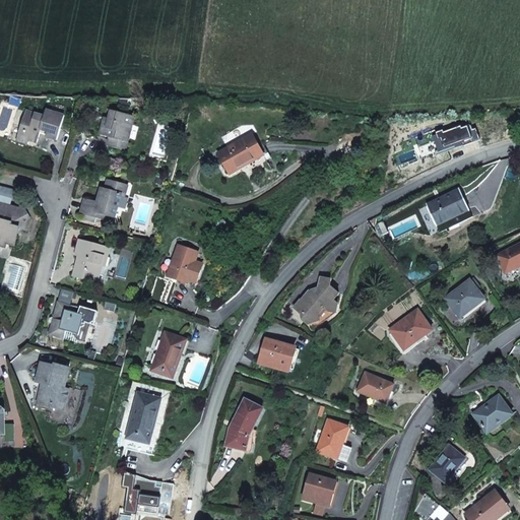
[(20,100),(11,98),(9,105),(18,108),(20,100)]
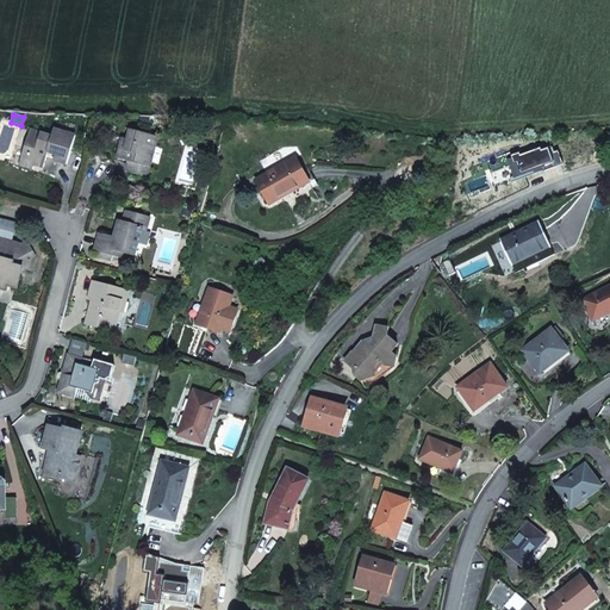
[(29,153),(26,162),(33,165),(43,168),(47,156),(48,153),(56,155),(55,159),(54,161),(67,165),(75,136),(72,135),(74,129),(61,125),(58,131),(55,130),(53,137),(41,134),(39,139),(29,136),(25,147),(26,147),(29,153)]
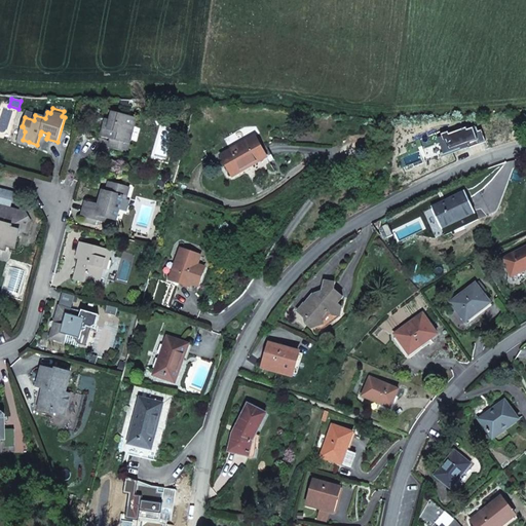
[(137,118),(113,112),(110,120),(109,123),(105,122),(101,137),(111,140),(109,148),(123,151),(125,143),(130,144),(137,118)]
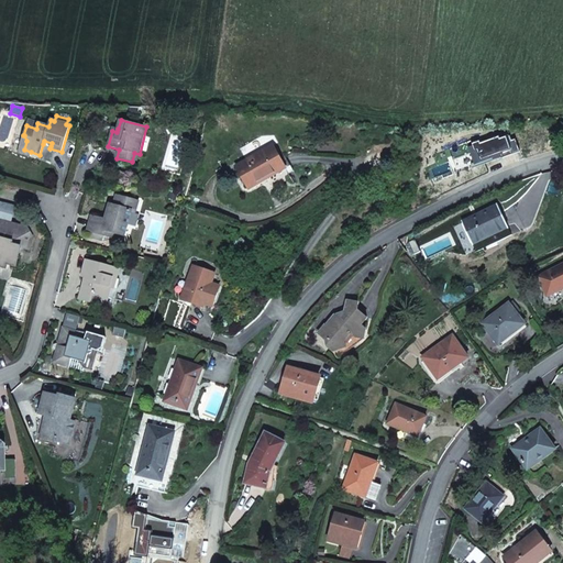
[(24,135),(23,135),(19,153),(30,156),(31,152),(24,150),(26,141),(24,135)]
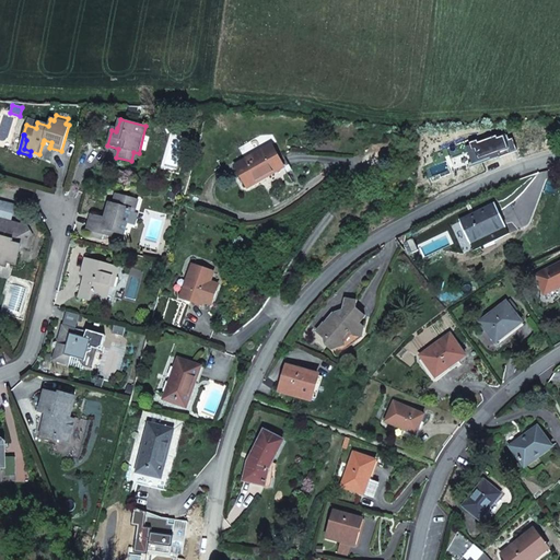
[(278,156),(271,144),(235,165),(247,186),(266,176),(266,177),(284,167),(278,156)]
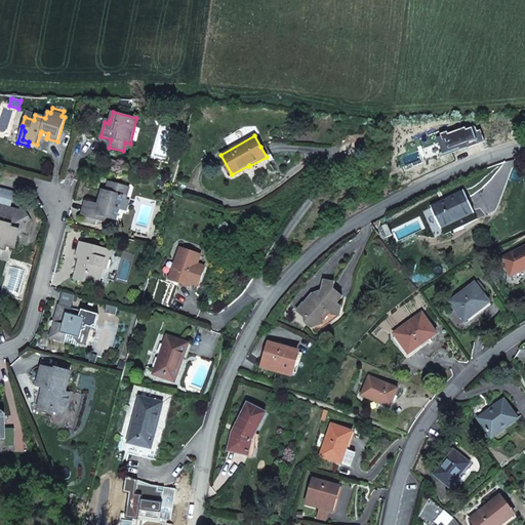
[(249,165),(232,174),(233,176),(249,166),(249,165)]
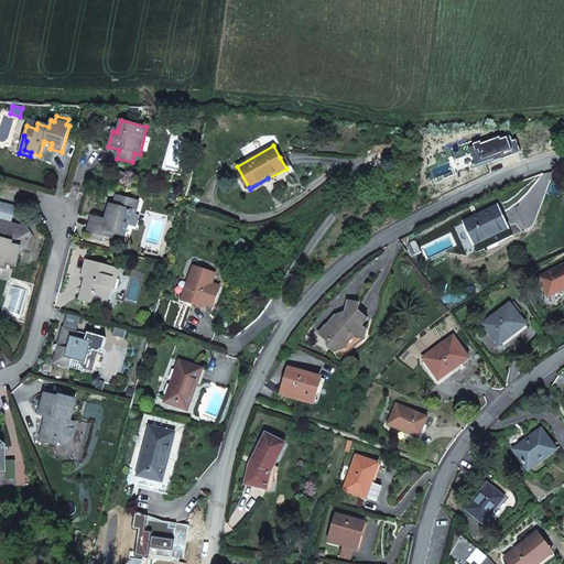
[(93,216),(88,230),(95,232),(102,235),(117,238),(118,234),(125,235),(131,210),(136,212),(138,202),(117,195),(115,205),(110,204),(107,219),(93,216)]
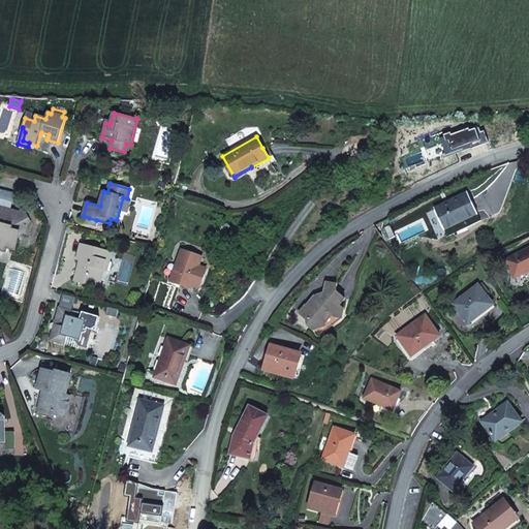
[(0,207),(10,210),(13,195),(0,191),(0,207)]
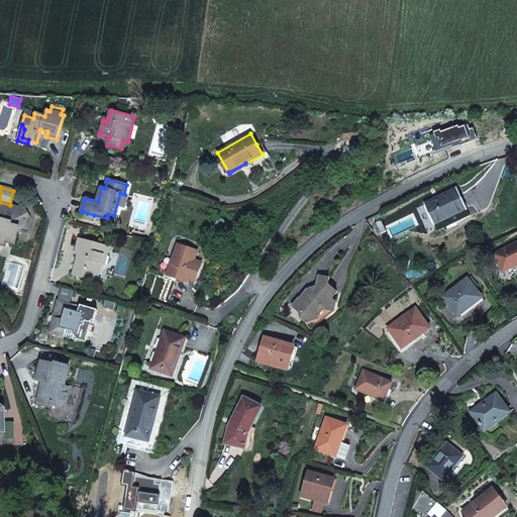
[(457,189),(439,198),(449,217),(468,209),(457,189)]
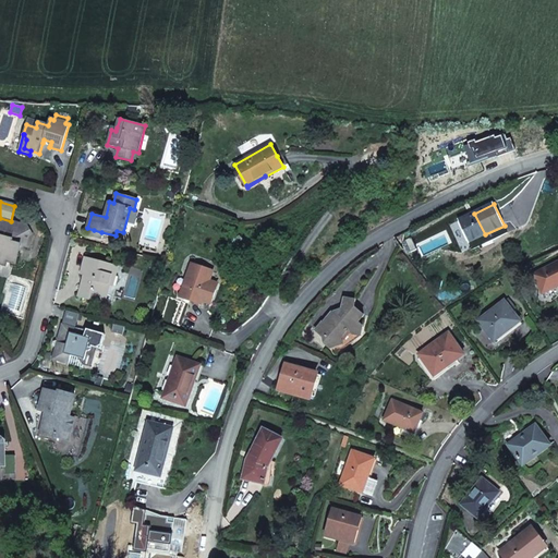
[(474,214),(459,221),(469,242),(485,234),(474,214)]
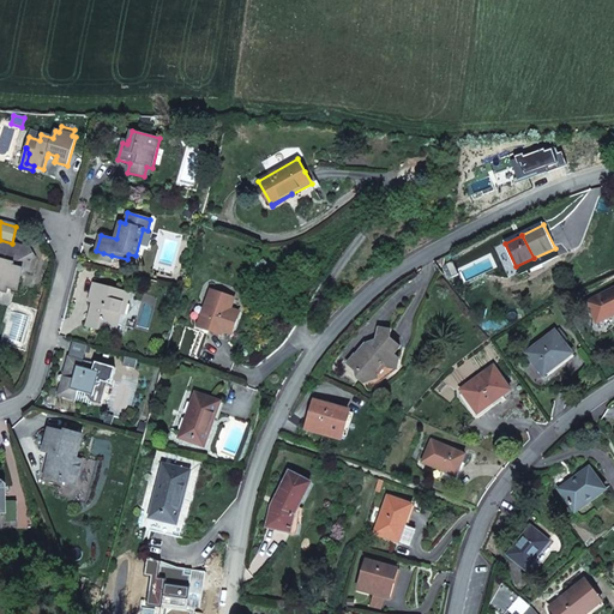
[(12,244),(0,240),(0,290),(7,293),(8,288),(18,290),(22,278),(19,275),(20,269),(24,270),(32,272),(36,258),(30,248),(12,244)]
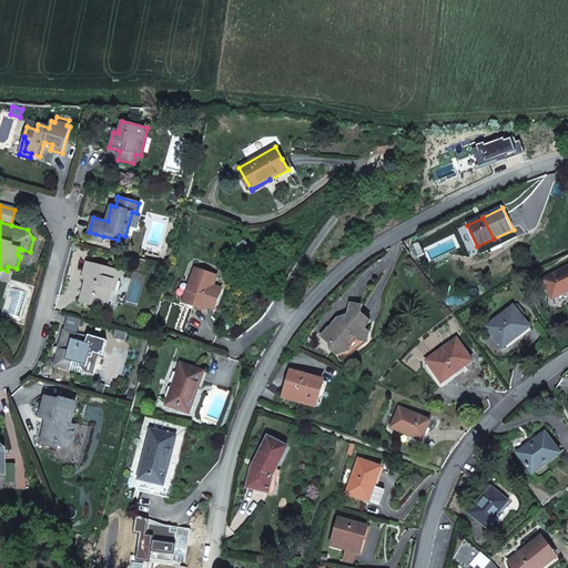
[(87,262),(82,280),(87,281),(92,282),(91,286),(83,294),(81,303),(95,307),(101,303),(109,305),(112,291),(115,292),(118,281),(114,280),(117,270),(87,262)]
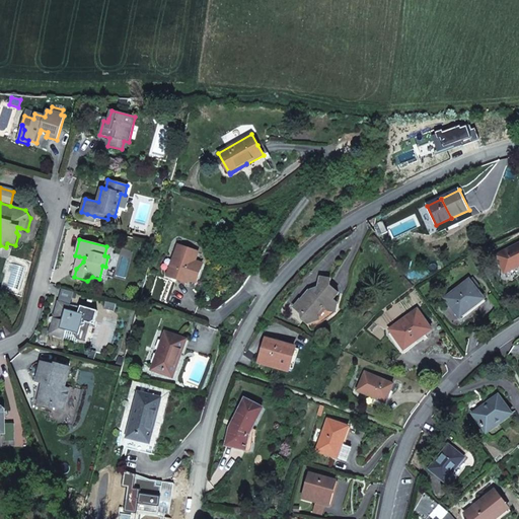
[(518,243),(497,255),(505,273),(518,266),(518,243)]
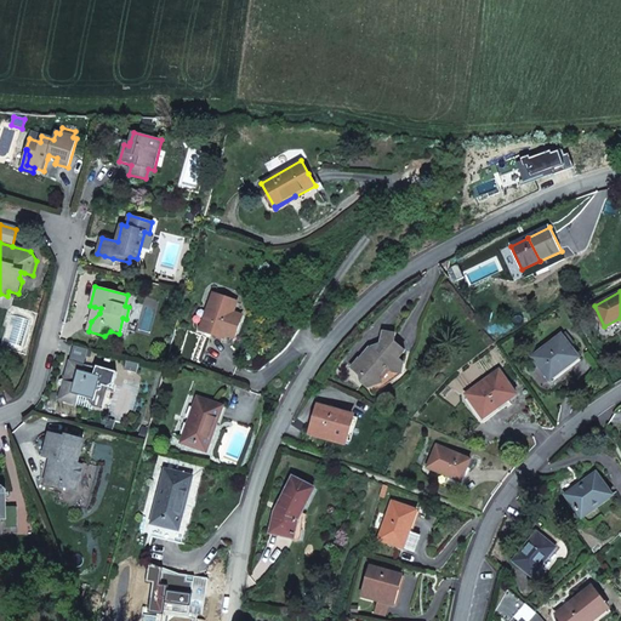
[(233,313),(237,302),(214,294),(200,330),(222,337),(223,335),(234,339),(243,317),(233,313)]
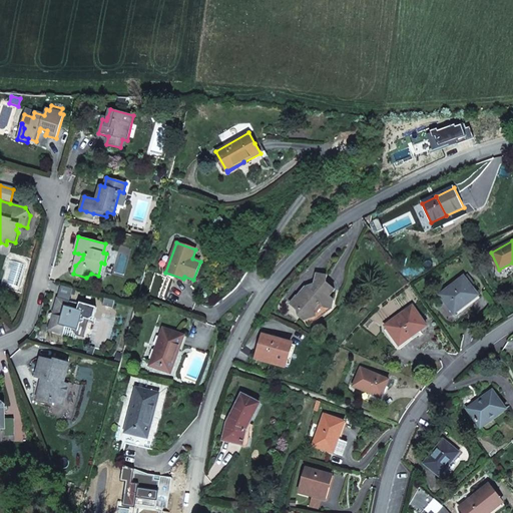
[(332,310),(334,301),(329,297),(335,291),(326,283),(327,277),(317,274),(315,285),(319,288),(313,296),(309,293),(310,291),(306,287),(306,288),(298,297),(297,297),(290,304),(297,310),(299,310),(300,313),(298,314),(303,318),(304,321),(316,317),(314,312),(321,304),(325,308),(332,310)]
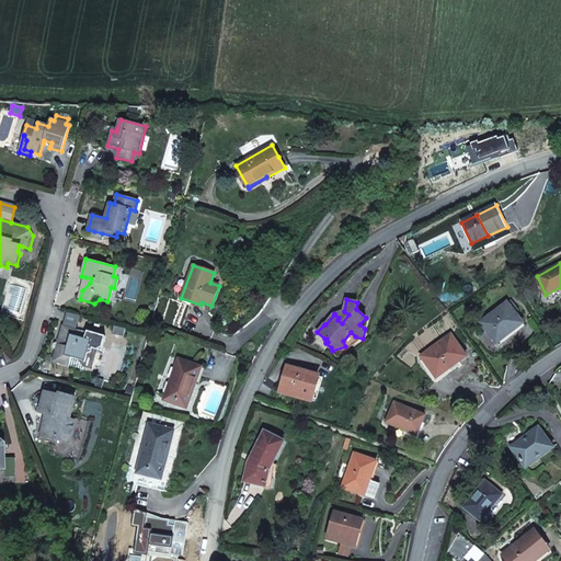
[(511,300),(507,304),(513,310),(516,307),(511,300)]
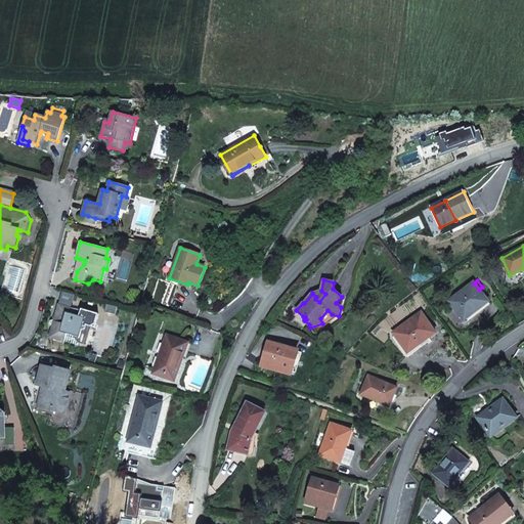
[(474,282),(449,302),(465,320),(488,302),(481,293),(485,290),(482,287),(479,290),(474,284),(474,282)]
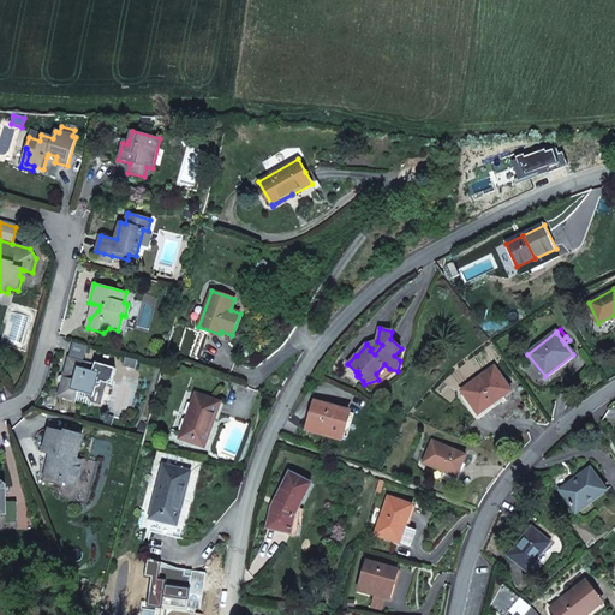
[(377,341),(366,344),(371,348),(370,351),(375,354),(382,345),(377,341)]
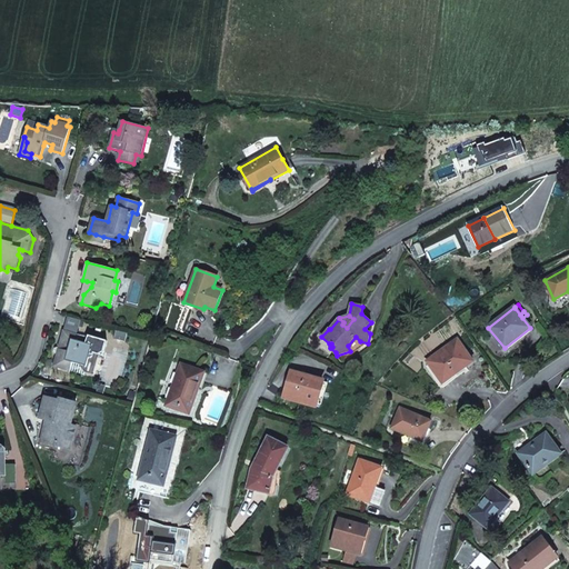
[(63,330),(78,335),(80,320),(67,317),(63,330)]
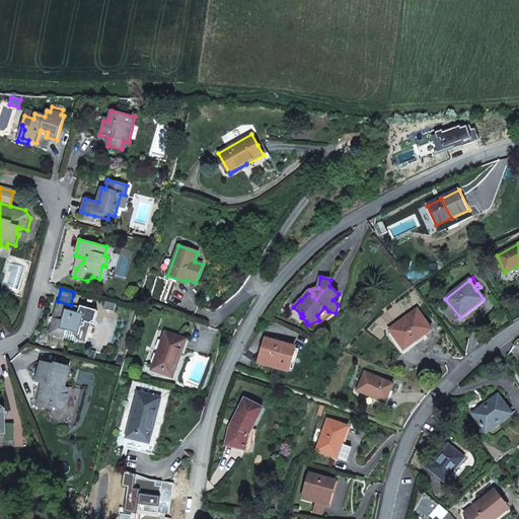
[(54,324),(49,335),(64,339),(65,338),(67,330),(78,340),(82,323),(85,324),(86,322),(90,323),(94,324),(98,311),(81,306),(79,313),(69,310),(71,305),(58,301),(56,316),(54,324)]
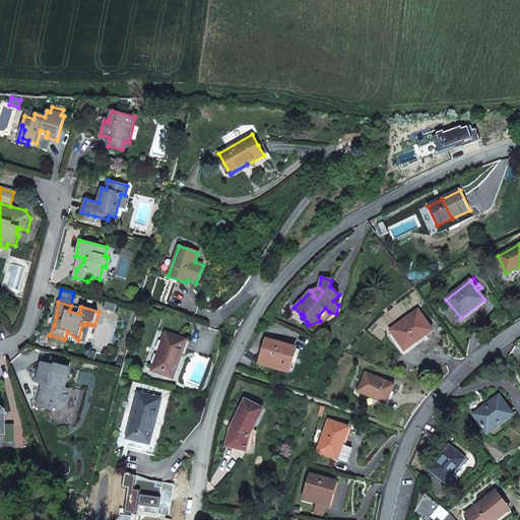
[(418,310),(390,330),(404,350),(433,330),(418,310)]
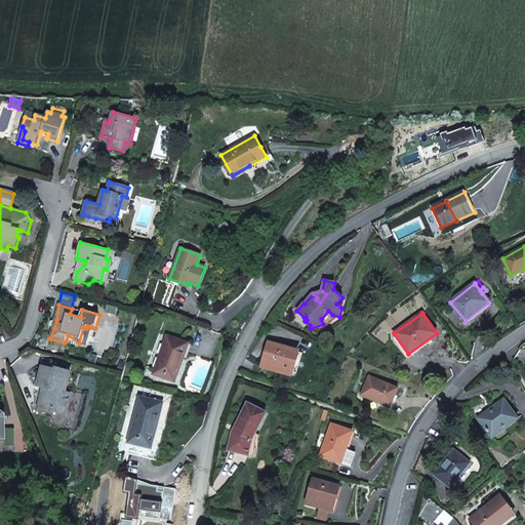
[(86,347),(91,327),(87,326),(86,328),(83,327),(79,344),(86,347)]
